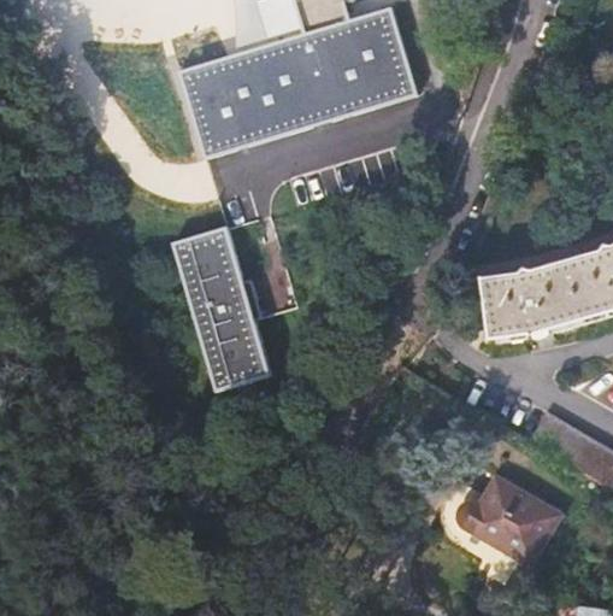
[(293,0),(302,33),(177,70),(206,157),(417,92),(392,4),(348,17),(342,0),(293,0)]
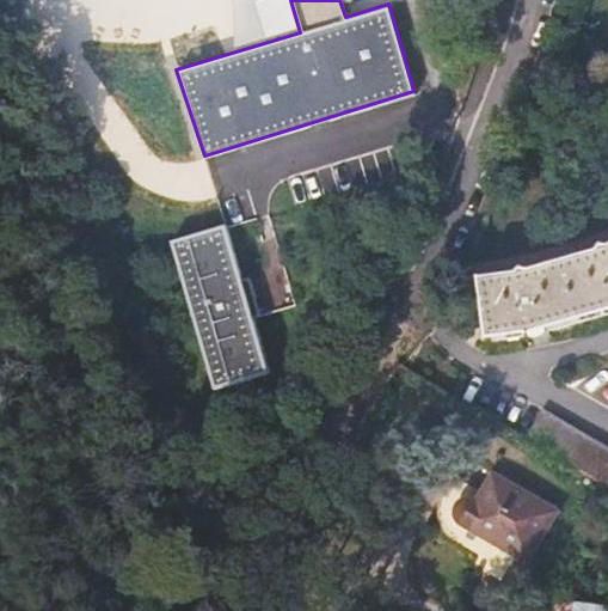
[(282,175),(290,209),(397,182),(388,147),(282,175)]
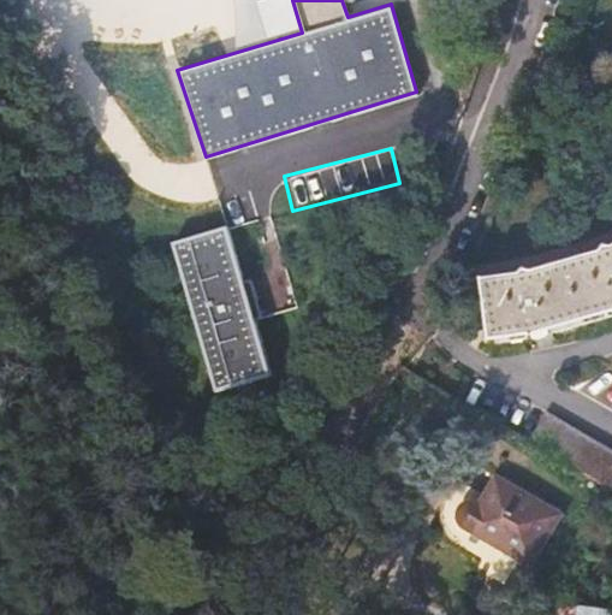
[(224,224),(172,241),(218,389),(272,372),(224,224)]
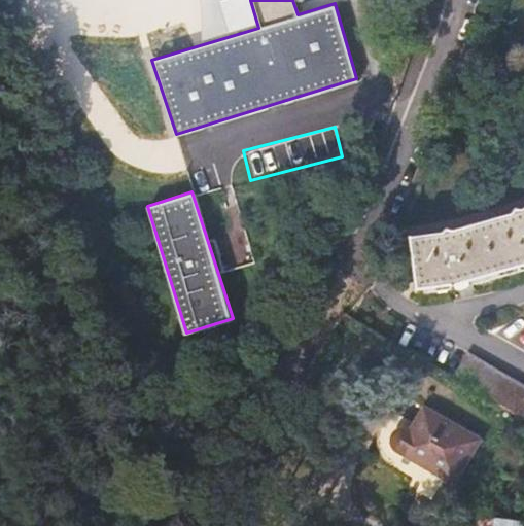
[(512,217),(453,233),(452,231),(442,234),(442,236),(412,238),(417,288),(448,284),(450,287),(464,283),(466,281),(523,266),(523,211),(523,213),(522,211),(511,215),(512,217)]
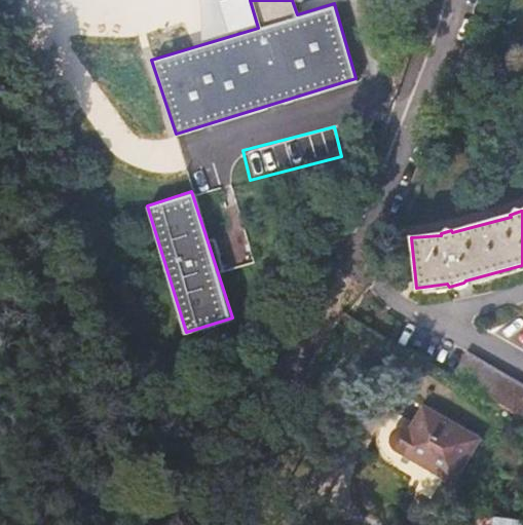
[(522,386),(463,351),(450,377),(521,419),(522,419),(522,386)]
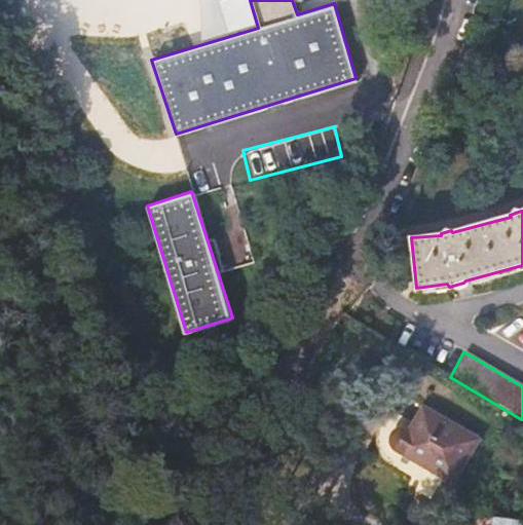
[(391,448),(450,483),(475,440),(420,407),(408,428),(403,426),(398,426),(393,428),(389,432),(388,436),(387,439),(388,442),(389,446),(391,448)]
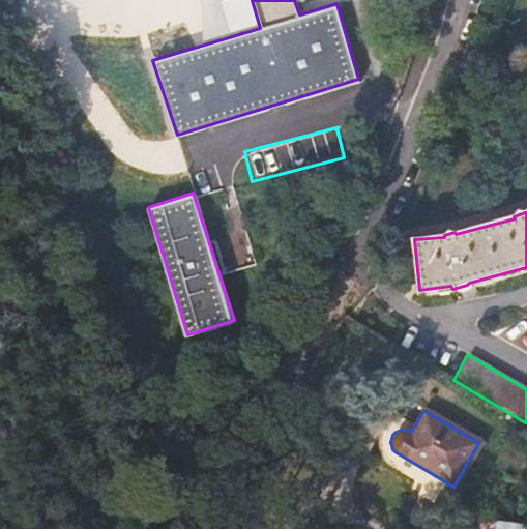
[(524,528),(525,525),(494,520),(492,528),(524,528)]
